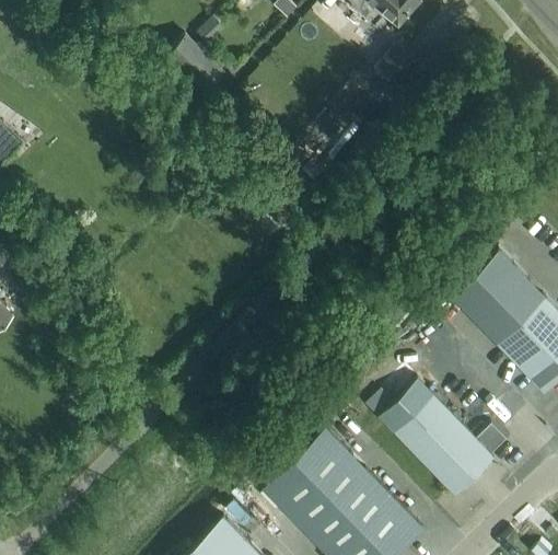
[(344,0),(343,2),(369,24),(379,13),(398,30),(422,1),(420,0),(344,0)]
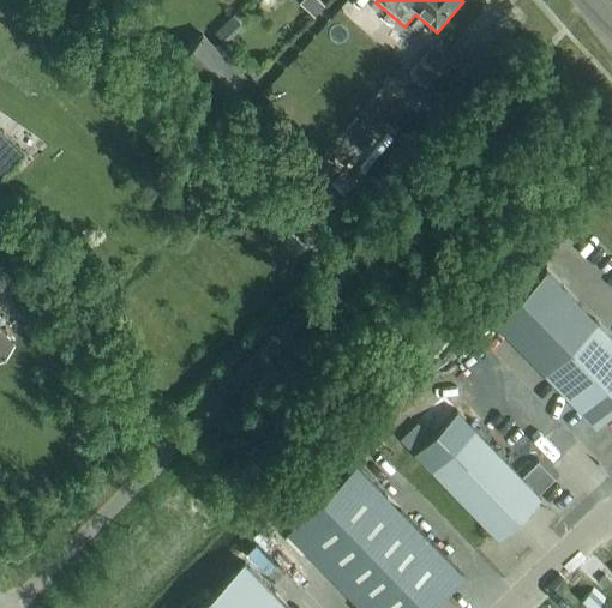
[(317,4),(305,16),(313,24),(325,12),(317,4)]
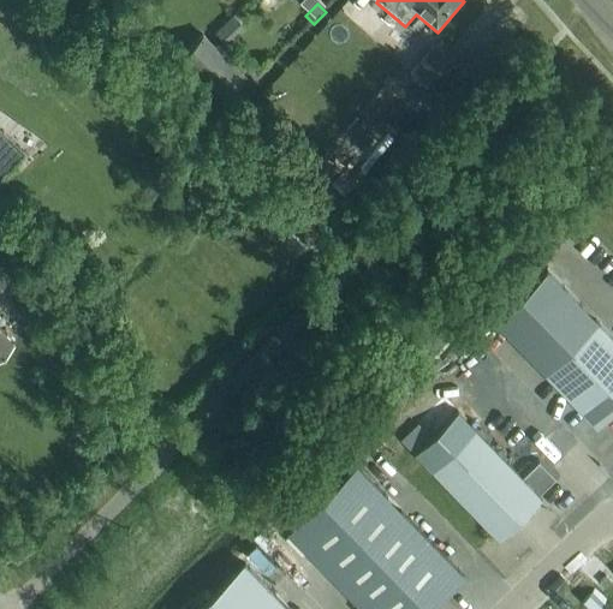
[(248,35),(234,22),(218,39),(231,52),(248,35)]
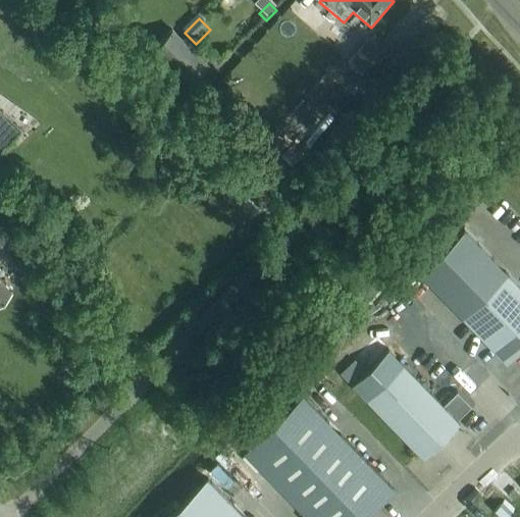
[(192,88),(211,68),(174,33),(155,52),(192,88)]
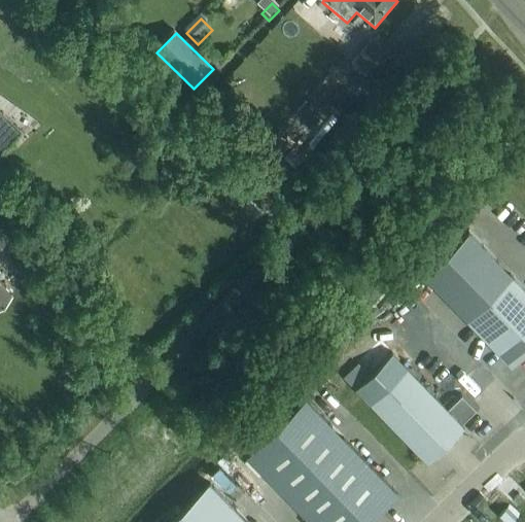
[(377,78),(392,60),(374,44),(358,63),(377,78)]
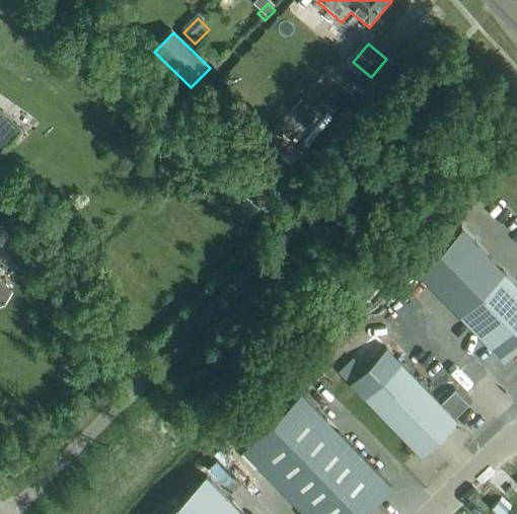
[(0,155),(22,134),(0,112),(0,155)]
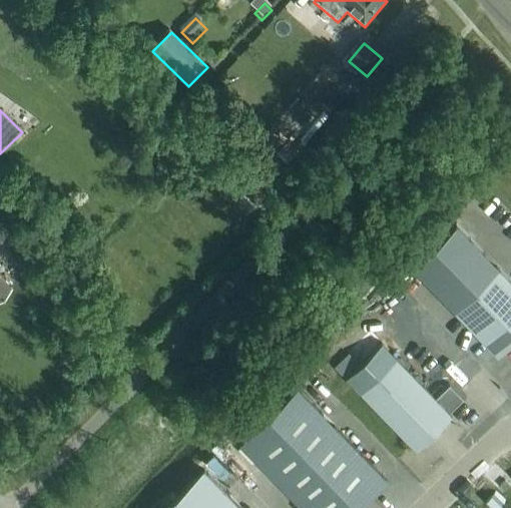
[(0,245),(13,233),(0,220),(0,245)]
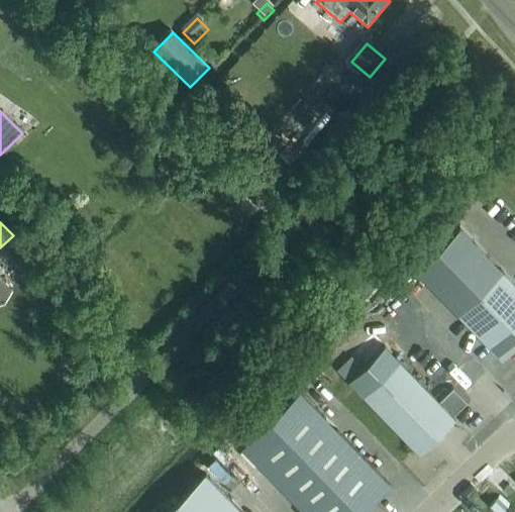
[(514,288),(460,232),(417,276),(502,363),(514,349),(514,288)]
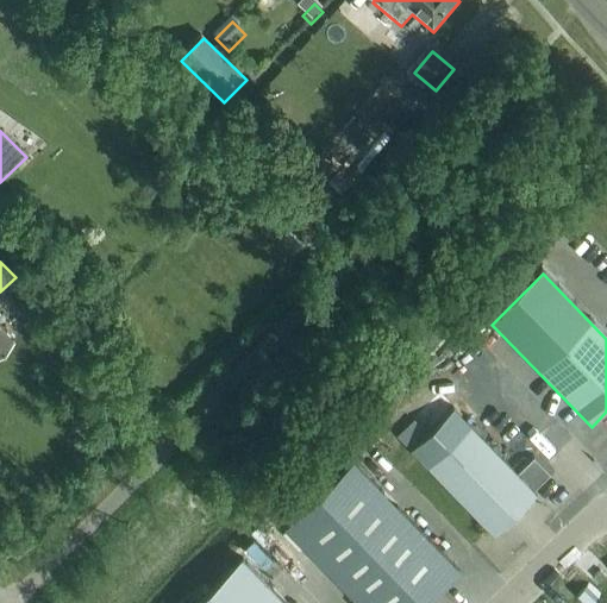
[(0,362),(16,347),(0,331),(0,320),(1,319),(0,318),(0,362)]
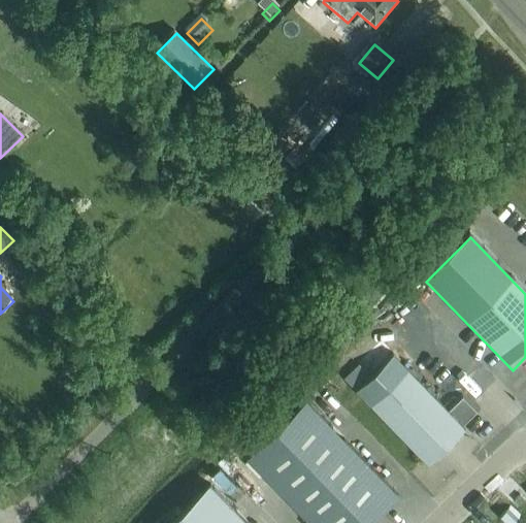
[(358,395),(429,468),(466,433),(460,427),(475,413),(461,398),(447,413),(395,359),(358,395)]
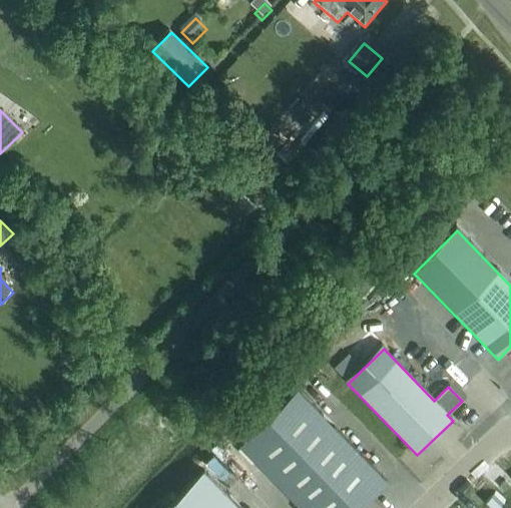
[(299,392),(240,449),(298,507),(365,507),(389,485),(299,392)]
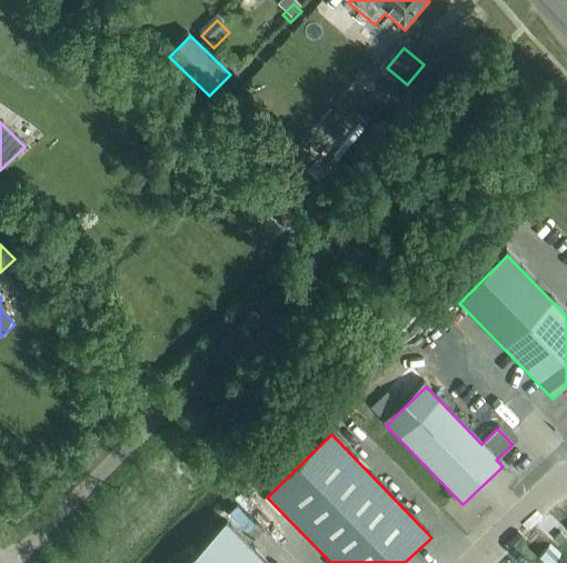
[(262,562),(228,528),(190,562),(262,562)]
